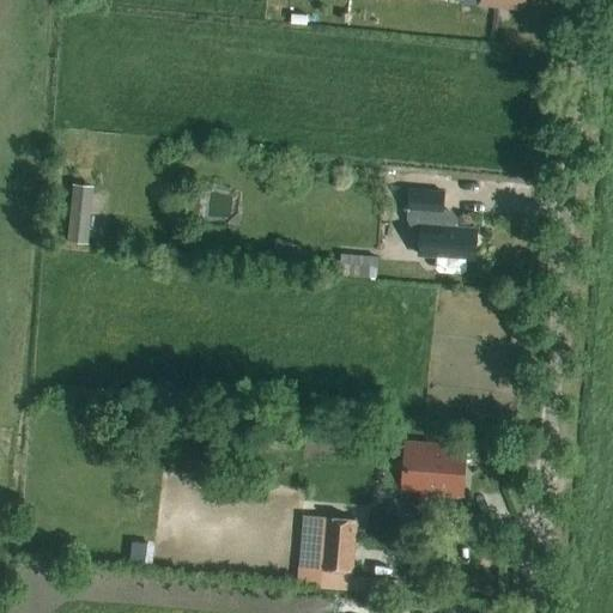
[(89,244),(93,187),(72,184),(66,243),(89,244)]
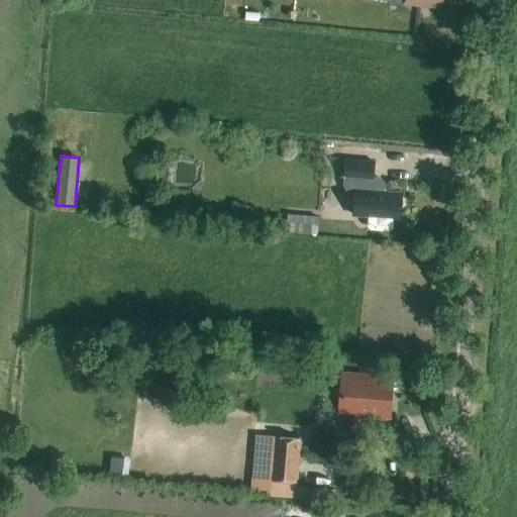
[(344,177),(345,177),(344,185),(347,192),(355,193),(353,215),(368,217),(367,228),(370,231),(390,232),(394,229),(394,219),(399,219),(401,194),(384,192),(385,186),(380,180),(373,179),(374,163),(345,161),(344,177)]
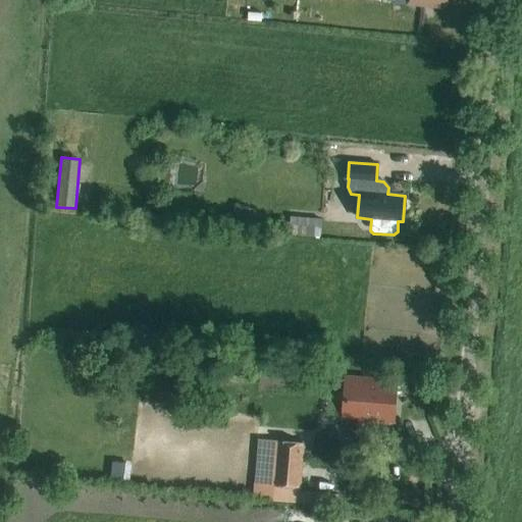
[(290,217),(290,223),(282,223),(281,235),(320,238),(321,219),(290,217)]
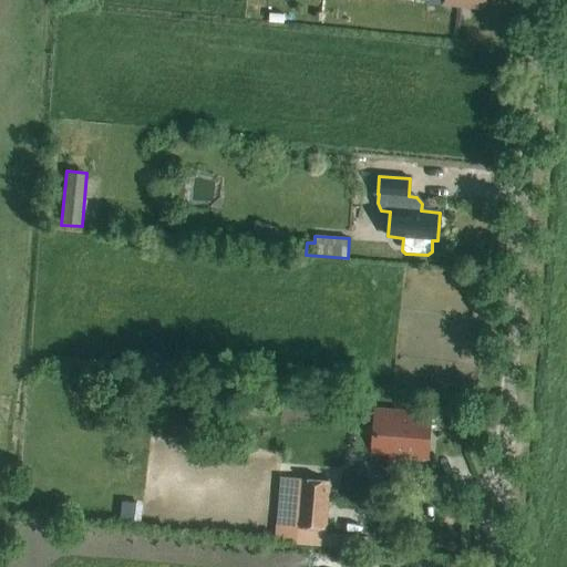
[(432,412),(373,408),(370,455),(429,460),(432,412)]
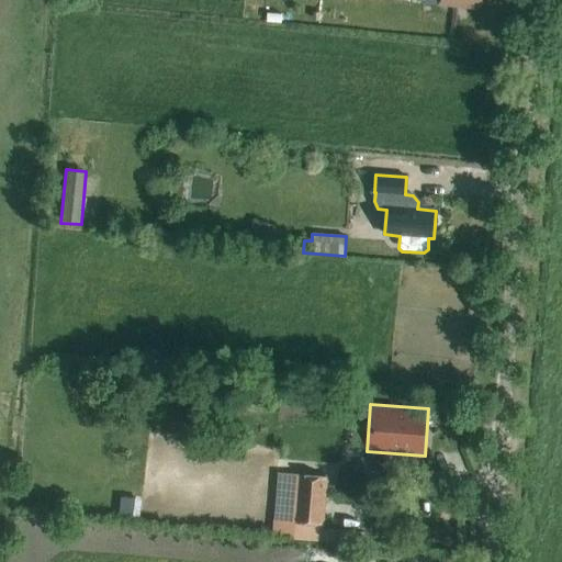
[(273,501),(271,520),(287,523),(292,523),(323,526),(326,480),(301,476),(299,503),(288,502),(273,501)]
